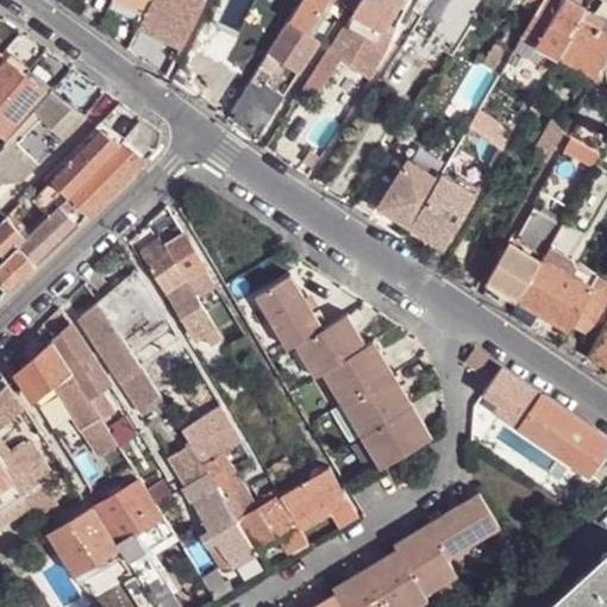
[(113,0),(143,14),(150,0),(113,0)]
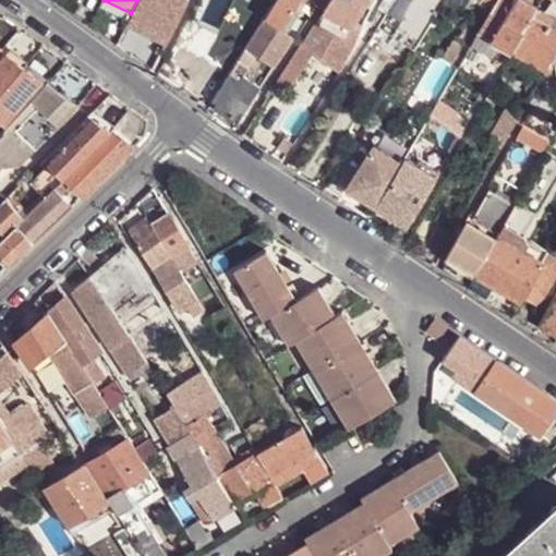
[(185,0),(137,0),(131,13),(127,25),(165,45),(188,0),(185,0)]
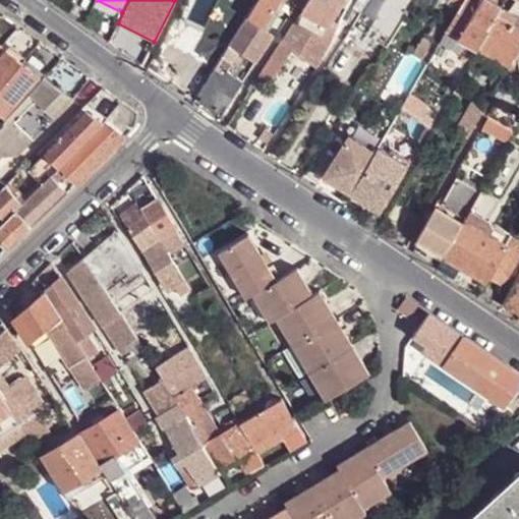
[(256,0),(245,18),(261,29),(279,0),(256,0)]
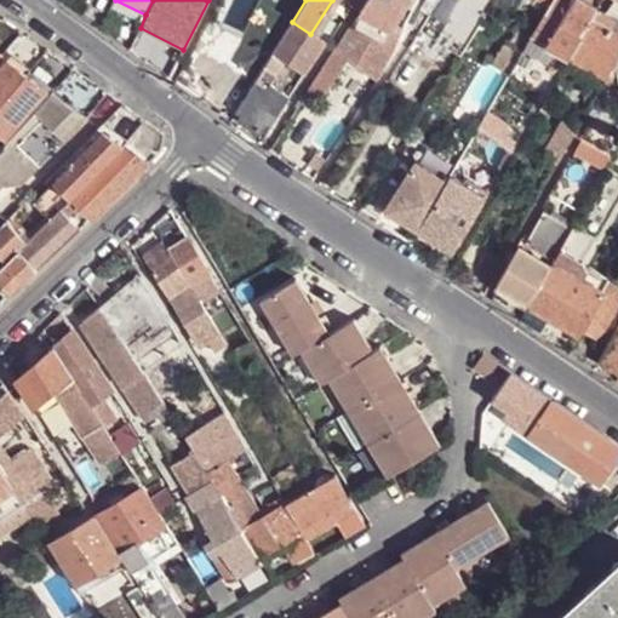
[(396,0),(366,0),(359,13),(379,27),(396,0)]
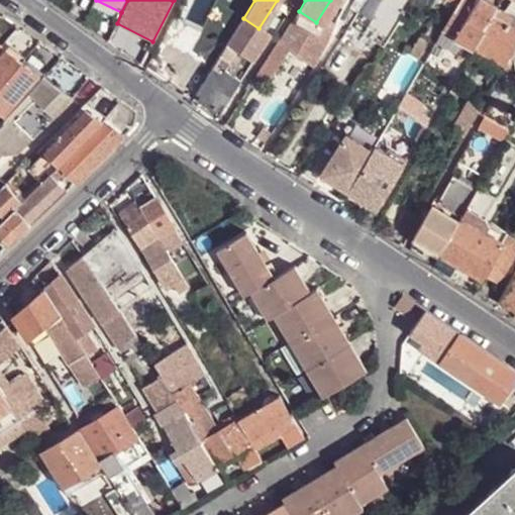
[(340,0),(330,0),(316,22),(323,26),(340,0)]
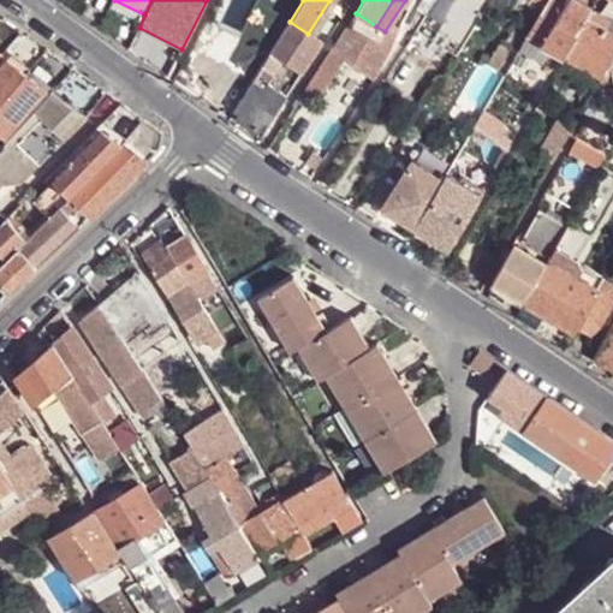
[(454,57),(489,0),(434,0),(433,3),(424,15),(415,30),(432,42),(436,34),(442,39),(438,46),(454,57)]
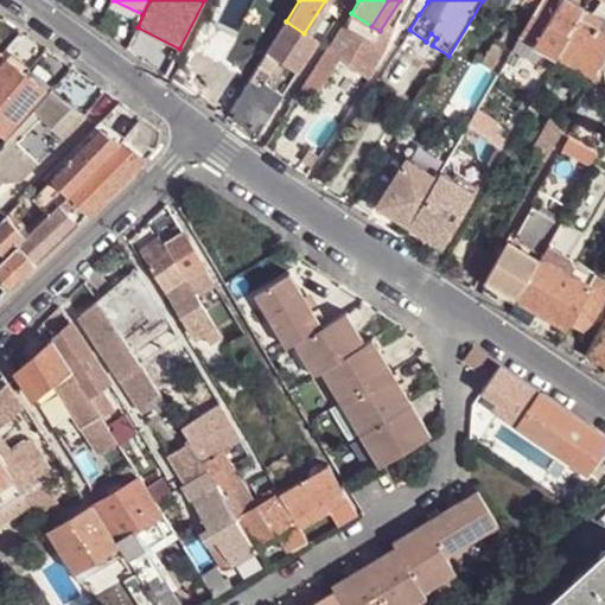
[(427,2),(424,0),(418,0),(412,11),(419,14),(427,2)]
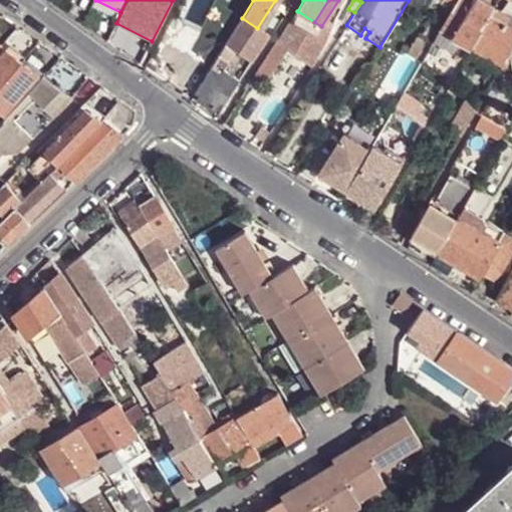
[(457,0),(455,3),(439,31),(472,48),(495,8),(481,0),(457,0)]
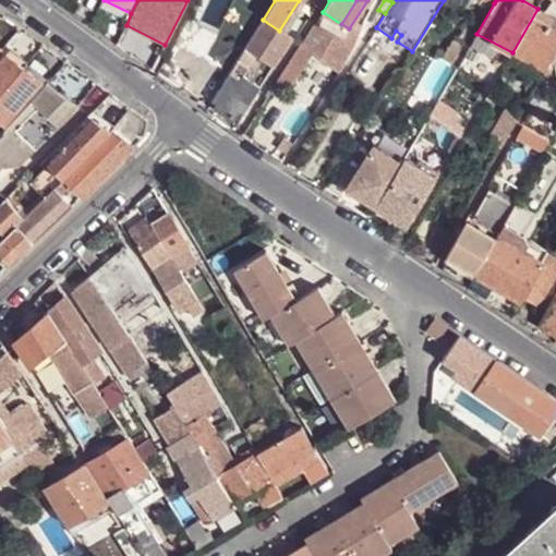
[(512,52),(545,70),(551,61),(555,51),(555,29),(551,26),(555,17),(547,12),(538,9),(512,52)]
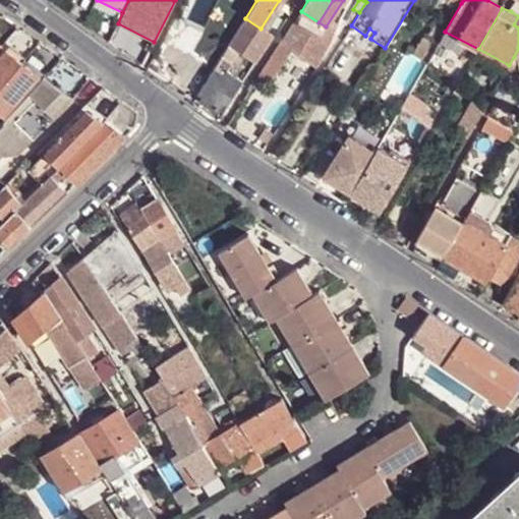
[(359,12),(353,9),(345,22),(350,26),(351,25),(359,12)]
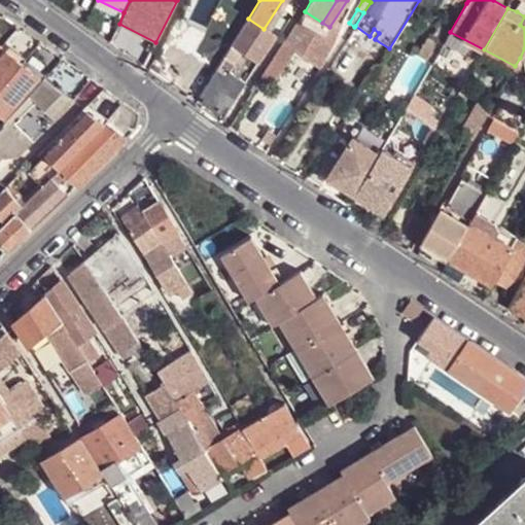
[(322,23),(305,11),(298,21),(307,26),(298,40),(325,57),(339,34),(329,27),(322,23)]
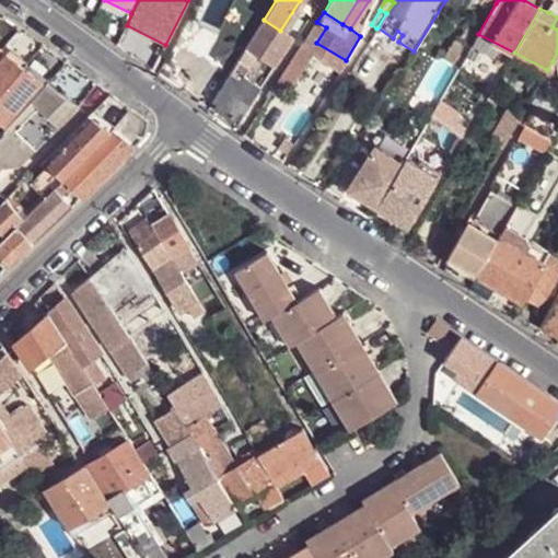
[(280,31),(264,20),(239,60),(245,65),(247,67),(259,49),(277,61),(281,56),(292,38),(280,31)]
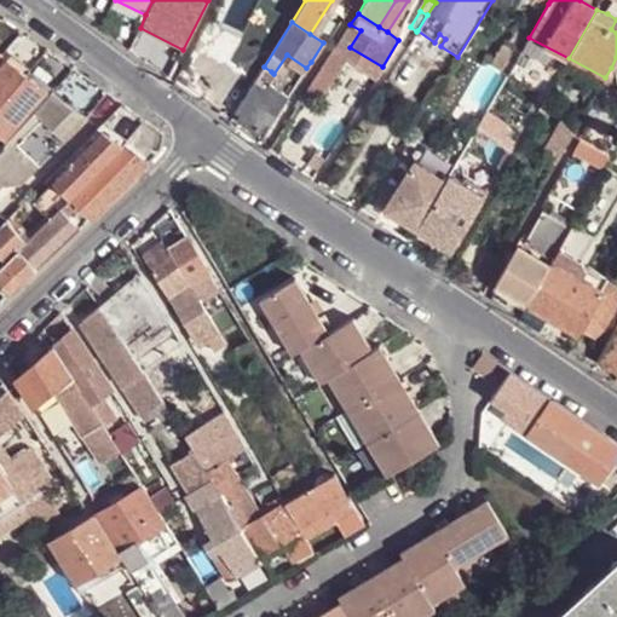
[(361,30),(350,24),(334,50),(344,55),(350,47),(361,30)]
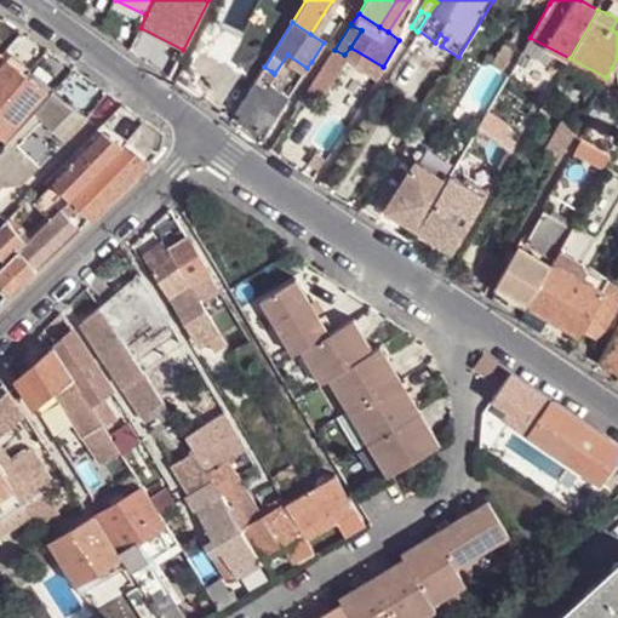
[(530,38),(521,52),(545,66),(561,73),(570,58),(530,38)]
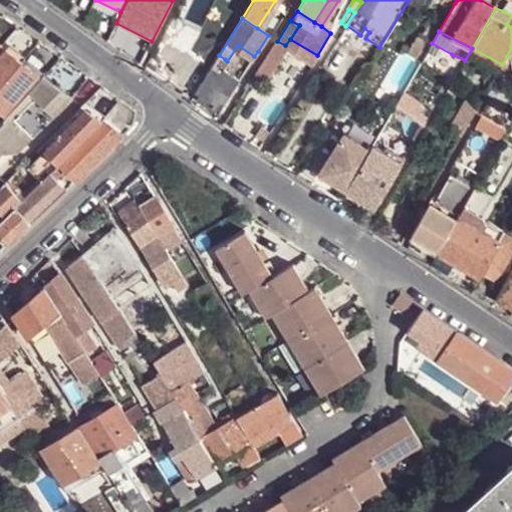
[(426,53),(432,43),(417,35),(406,54),(421,62),(426,53)]
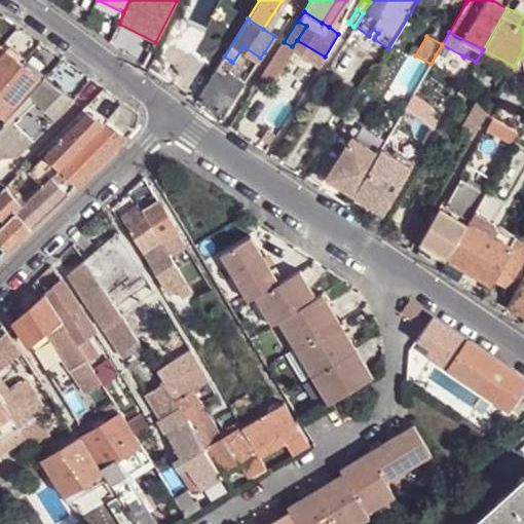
[(325,57),(297,40),(292,46),(295,48),(321,65),(325,57)]
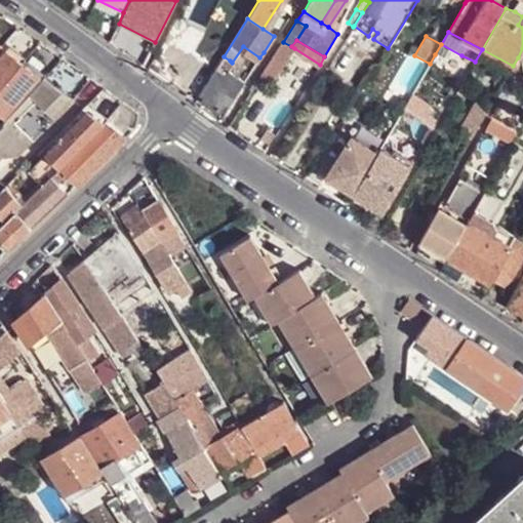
[(291,46),(283,42),(272,58),(258,79),(269,86),(294,48),(291,46)]
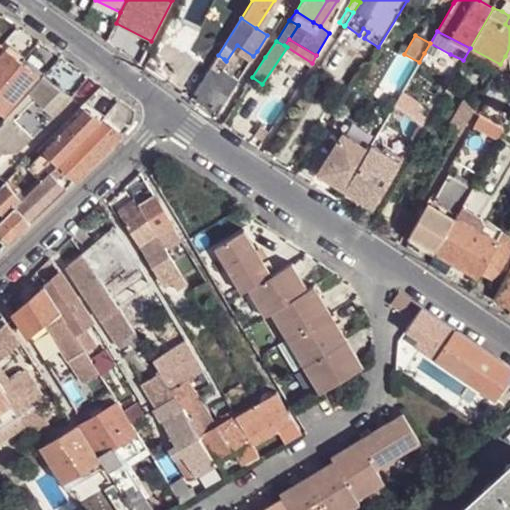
[(430,43),(424,53),(433,58),(434,56),(445,63),(450,54),(430,43)]
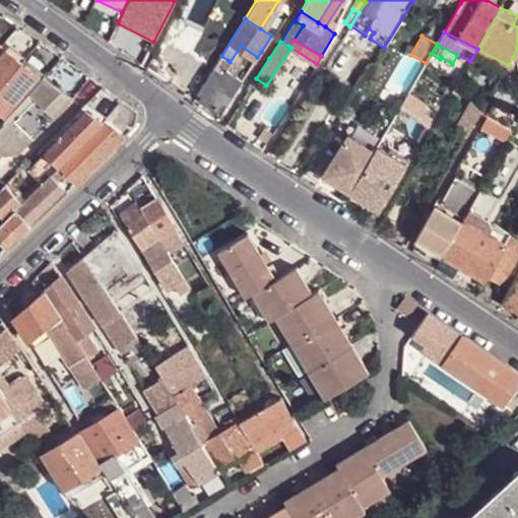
[(0,87),(20,63),(4,51),(0,56),(0,87)]
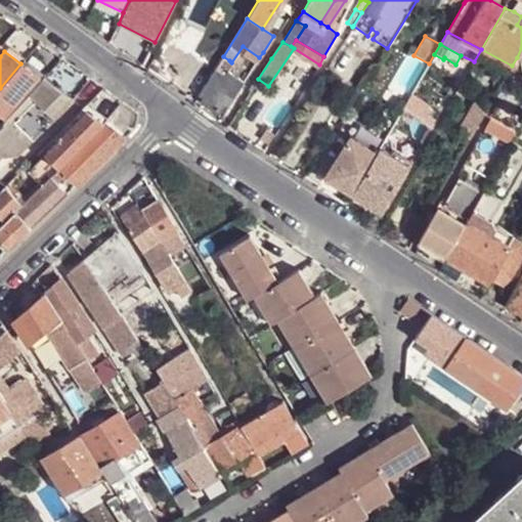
[(474,61),(461,55),(455,64),(444,57),(443,59),(434,54),(429,63),(462,83),(474,61)]
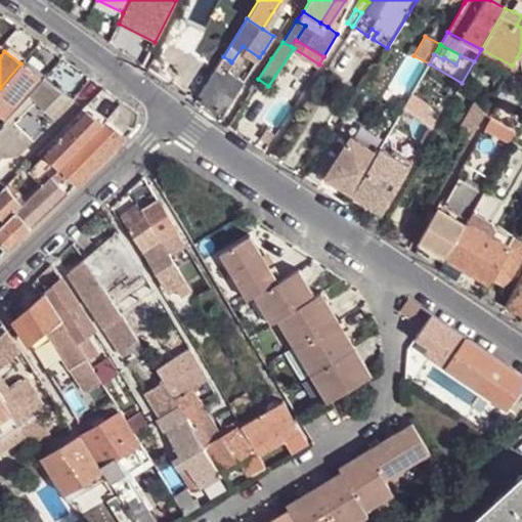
[(229,60),(223,56),(215,70),(221,73),(229,60)]
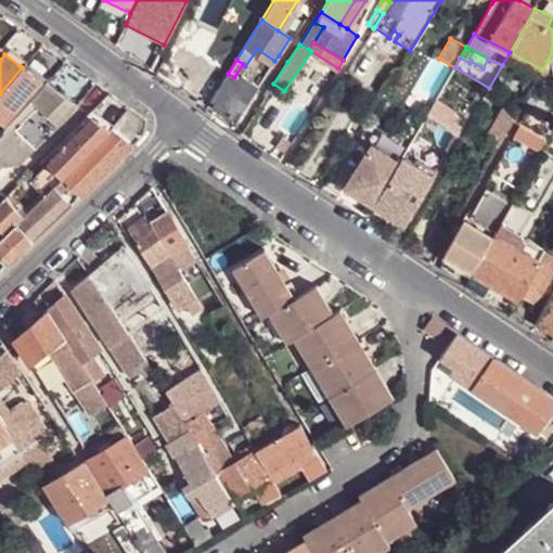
[(552,87),(552,64),(548,61),(542,69),(537,78),(552,87)]
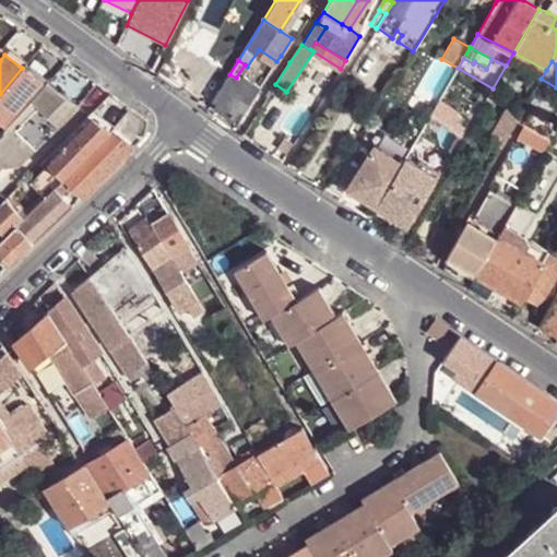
[(38,81),(22,68),(0,94),(0,125),(4,128),(28,102),(34,95),(28,92),(38,81)]
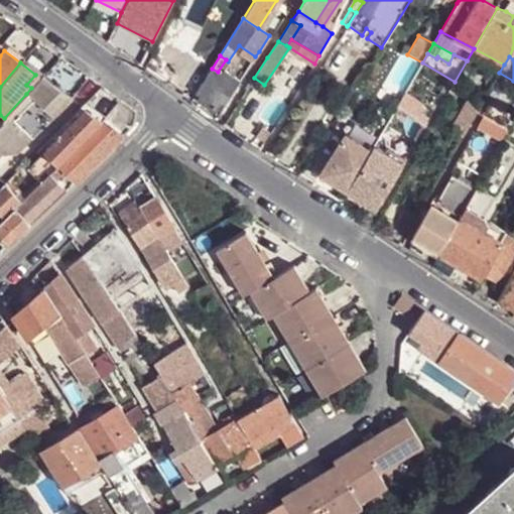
[(243,62),(236,73),(242,77),(249,67),(243,62)]
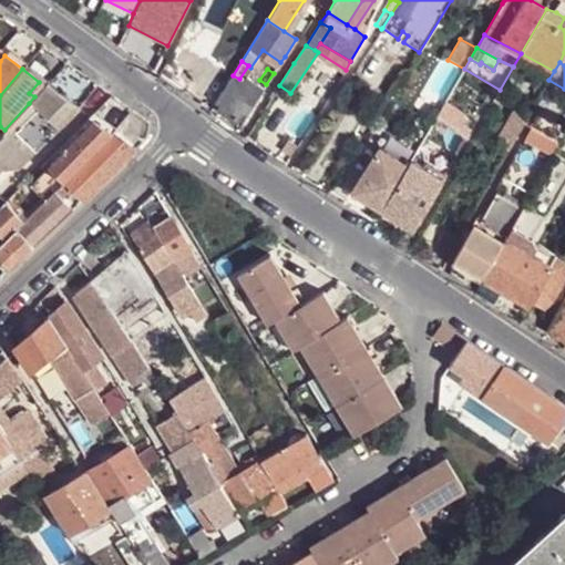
[(214,103),(242,122),(259,95),(263,90),(246,79),(244,82),(239,79),(233,75),(214,103)]
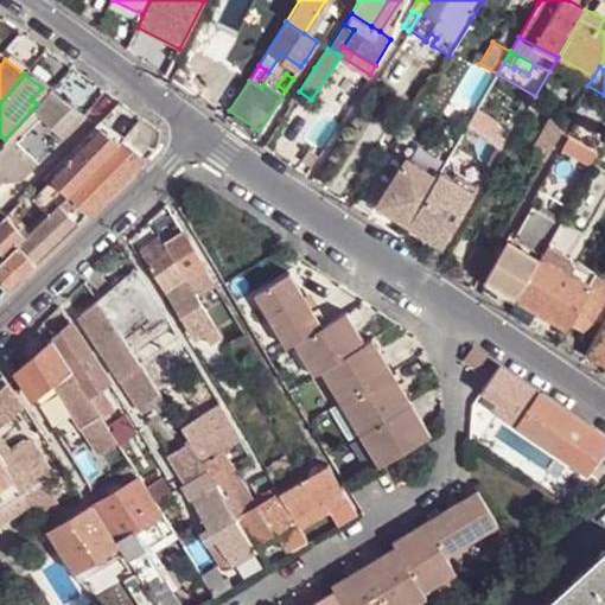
[(42,88),(31,100),(37,103),(49,91),(42,88)]
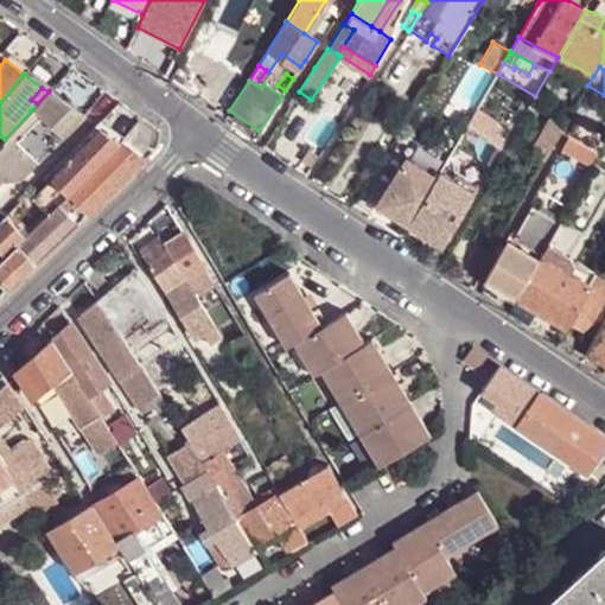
[(82,118),(49,91),(37,103),(31,110),(55,132),(62,140),(82,118)]
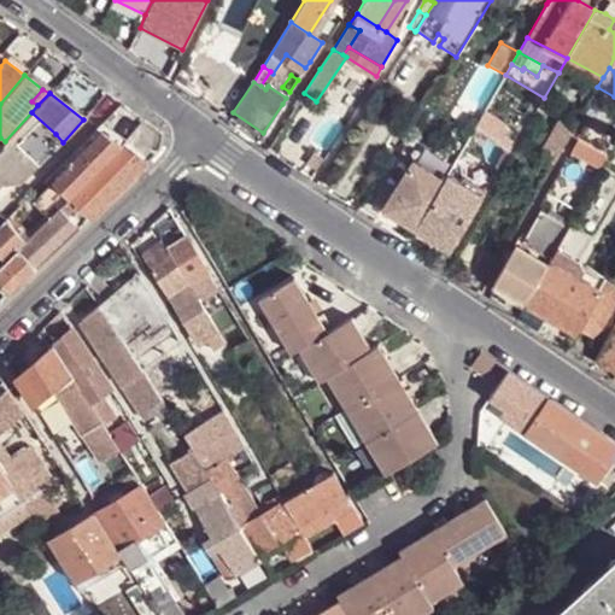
[(586,107),(593,94),(589,93),(583,106),(586,107)]
